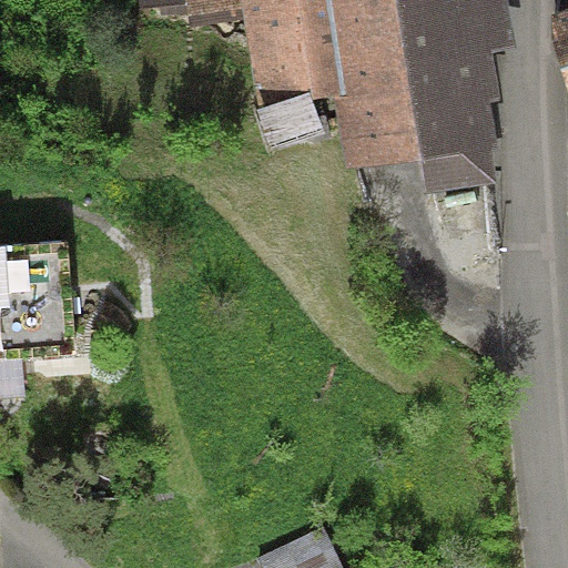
[(241,0),(139,0),(141,17),(188,13),(189,26),(244,19),(241,0)]
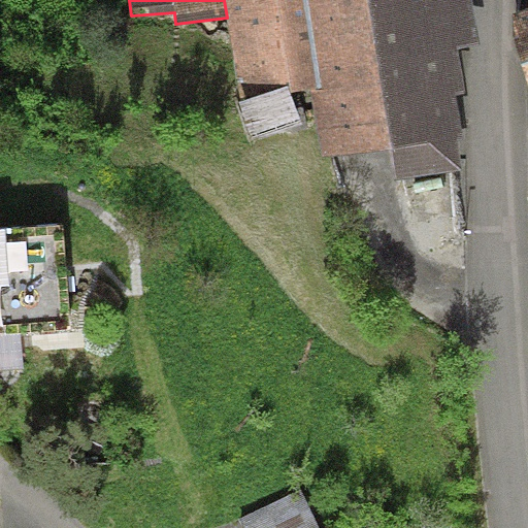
[(240,98),(314,89),(300,0),(224,0),(227,18),(240,98)]
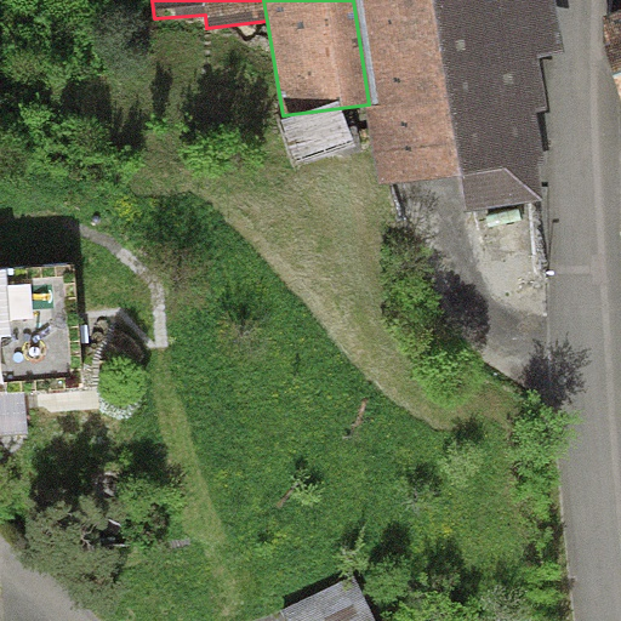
[(353,0),(369,104),(380,184),(460,174),(463,212),(543,195),(540,169),(547,166),(537,113),(550,110),(540,57),(565,53),(556,0),(353,0)]
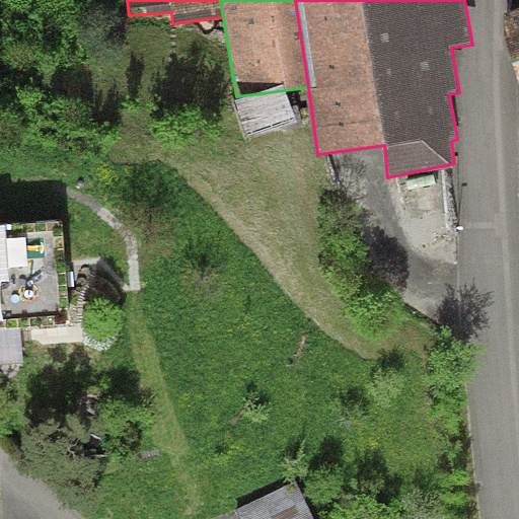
[(518,7),(504,13),(504,36),(518,83),(518,7)]
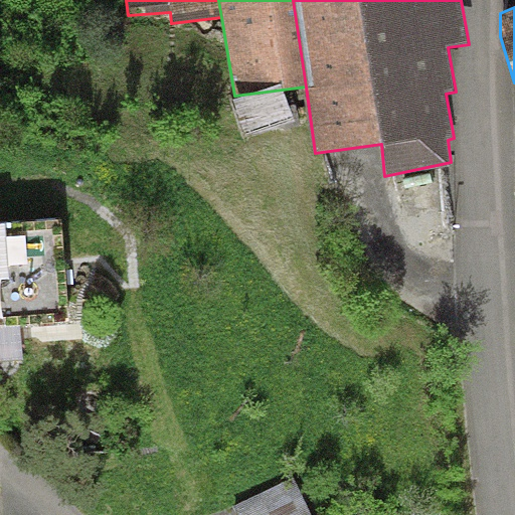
[(61,217),(0,222),(0,325),(20,323),(69,320),(61,217)]
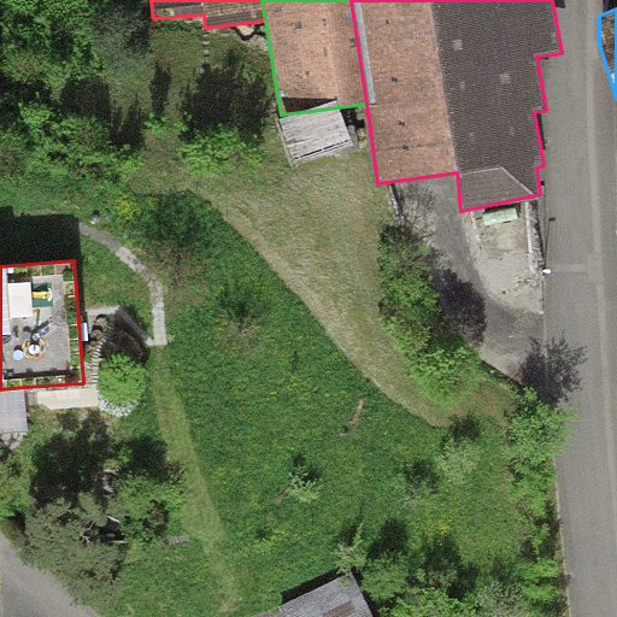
[(0,430),(29,428),(24,387),(0,389),(0,430)]
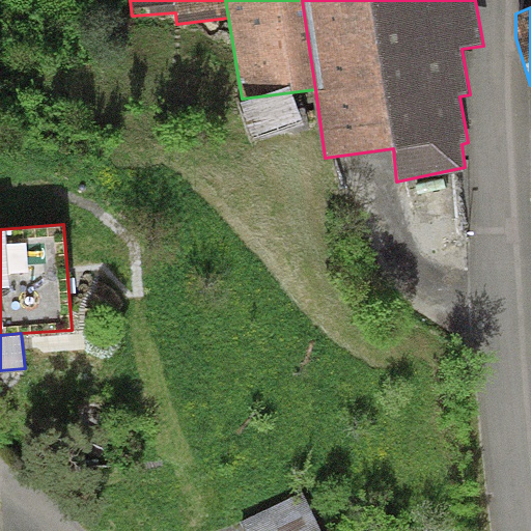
[(322,530),(303,492),(240,523),(244,530),(322,530)]
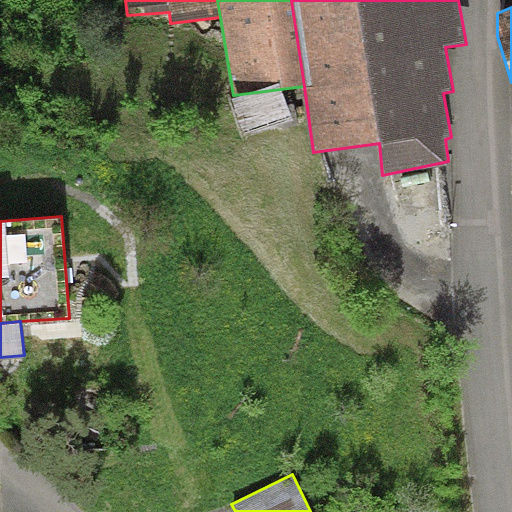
All buildings are outlined.
